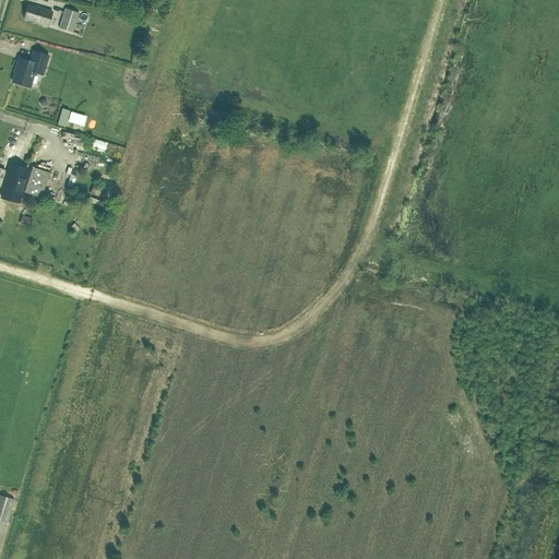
[(34,8),(27,6),(23,19),(40,24),(40,25),(47,27),(52,12),(35,7),(34,8)]
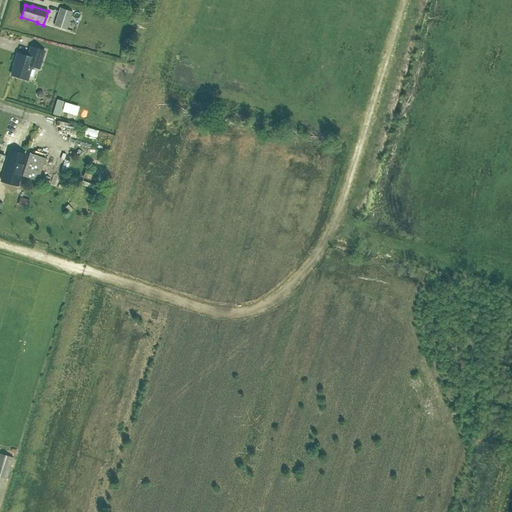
[(54,25),(67,29),(72,12),(60,8),(54,25)]
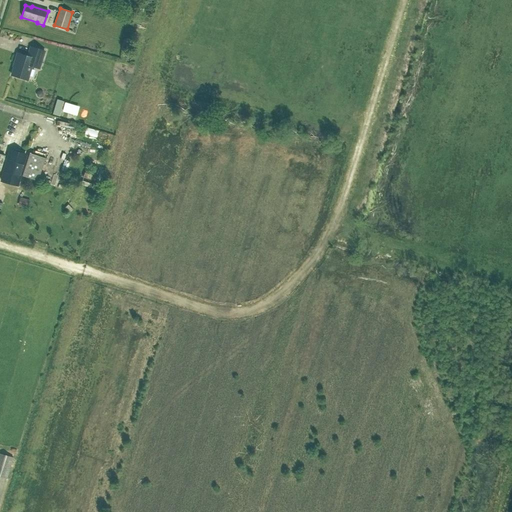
[(39,69),(44,52),(30,47),(27,57),(17,54),(14,63),(15,64),(11,76),(27,81),(31,67),(39,69)]
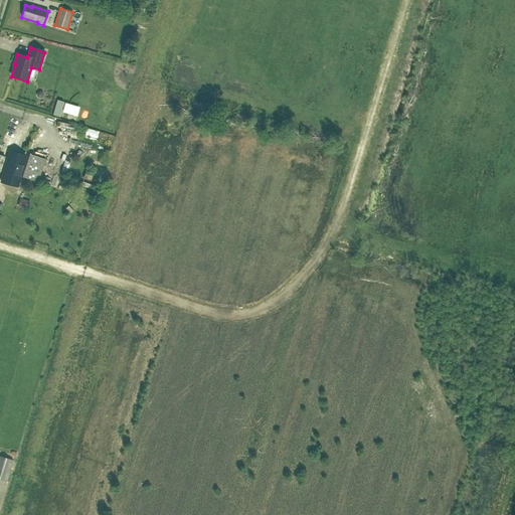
[(56,101),(52,116),(59,118),(63,103),(56,101)]
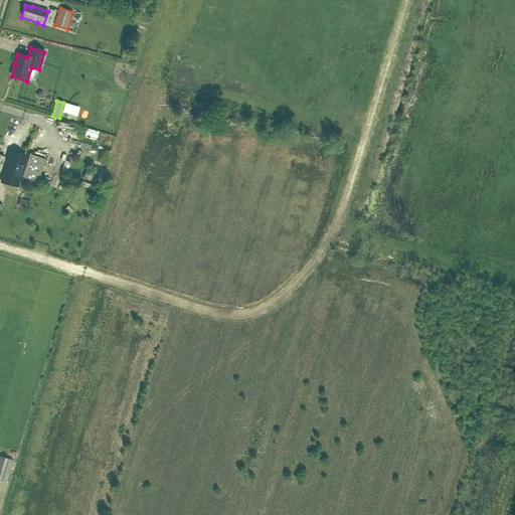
[(66,113),(64,118),(74,121),(78,107),(63,102),(61,111),(66,113)]
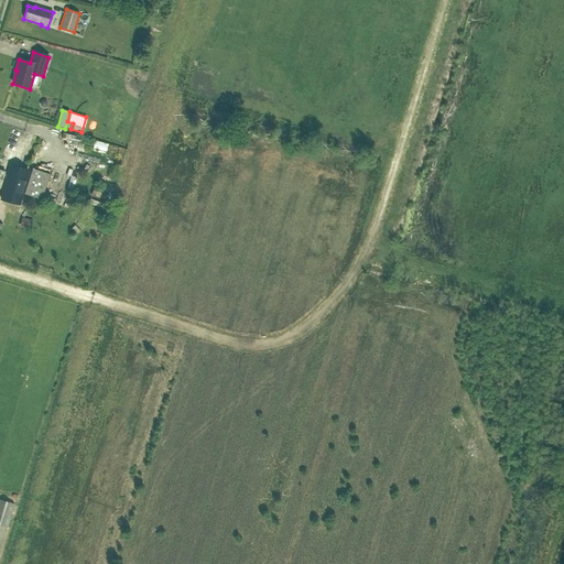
[(28,171),(11,165),(1,201),(18,205),(28,171)]
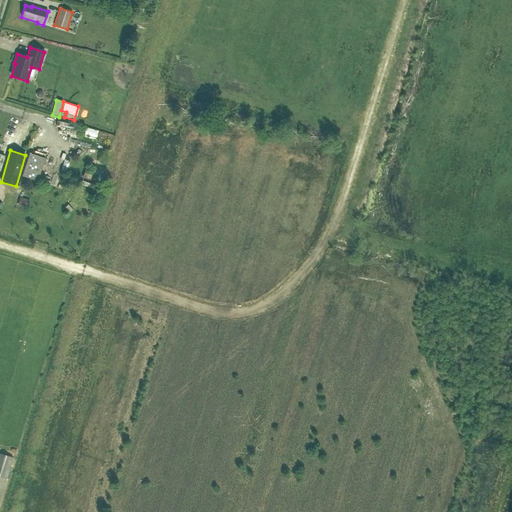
[(37,181),(42,165),(44,158),(28,153),(21,176),(37,181)]
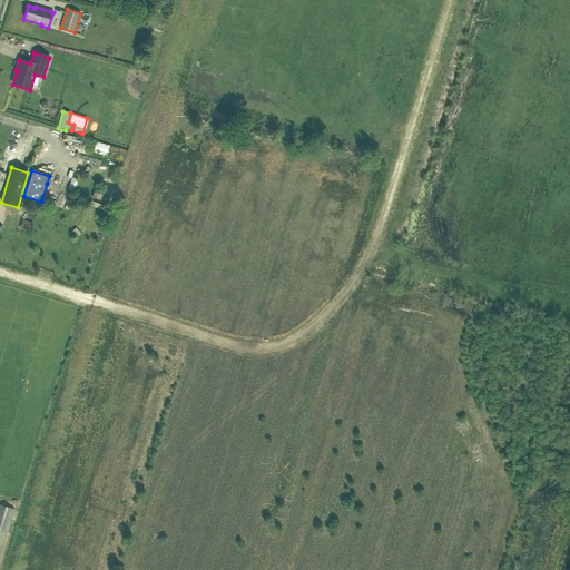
[(100,212),(104,200),(91,197),(88,208),(100,212)]
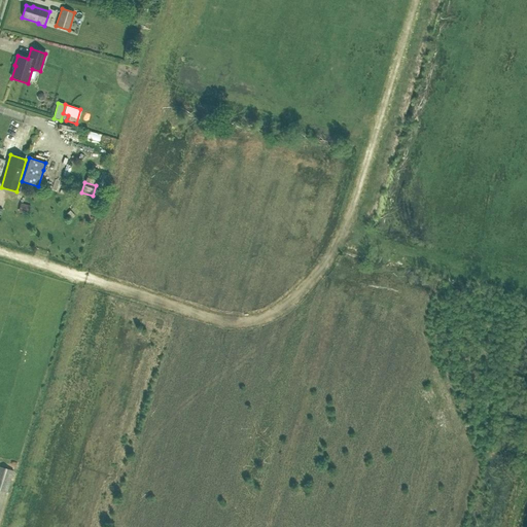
[(29,214),(31,207),(23,205),(22,212),(29,214)]
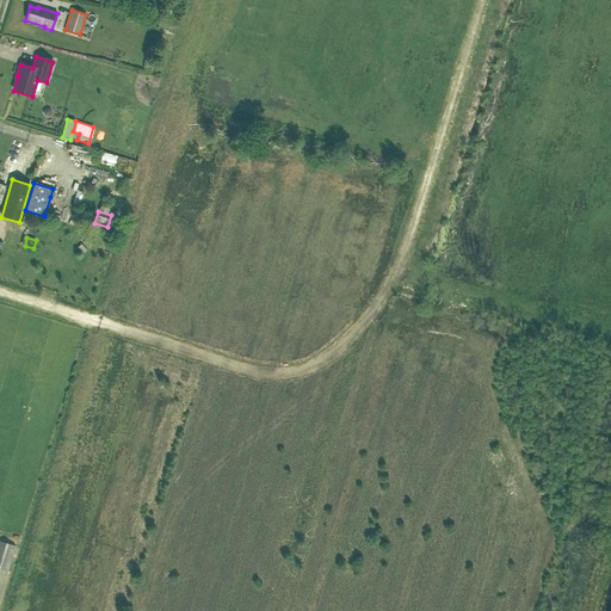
[(0,569),(7,572),(14,547),(0,542),(0,569)]
